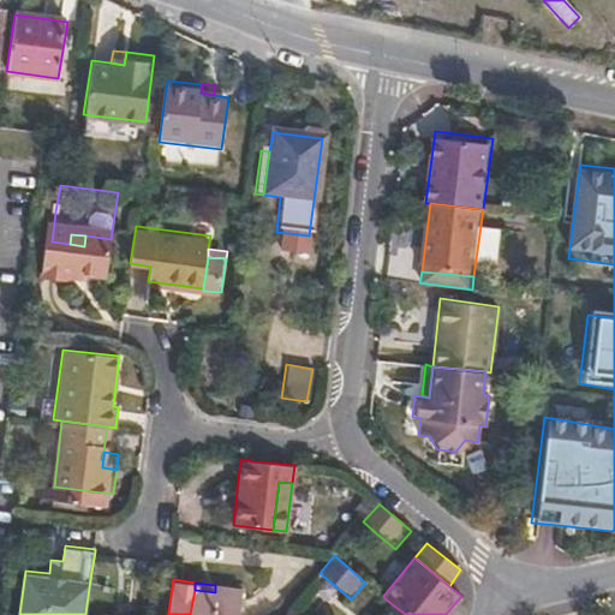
[(242,614),(244,589),(215,585),(215,592),(195,590),(190,614),(242,614)]
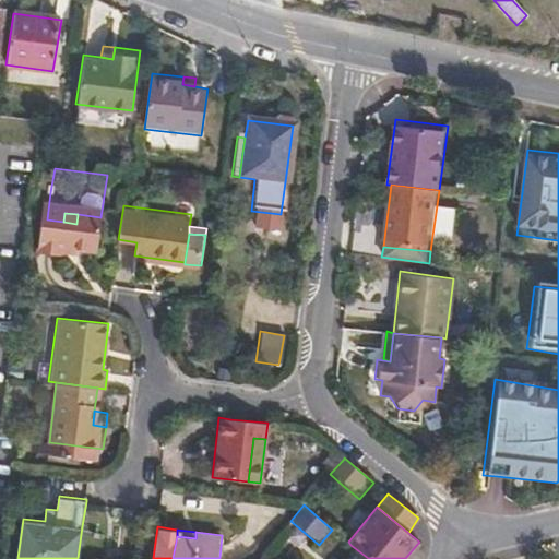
[(368,558),(351,545),(337,558),(368,558)]
